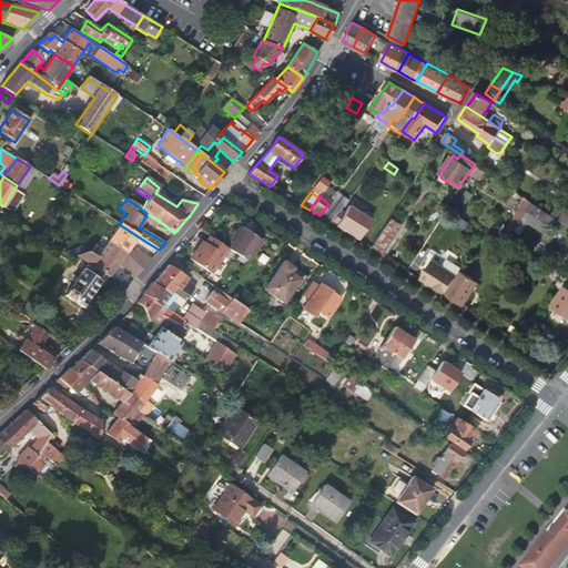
[(546,233),(556,219),(550,215),(533,203),(508,239),(514,243),(524,229),(520,226),(525,219),(546,233)]
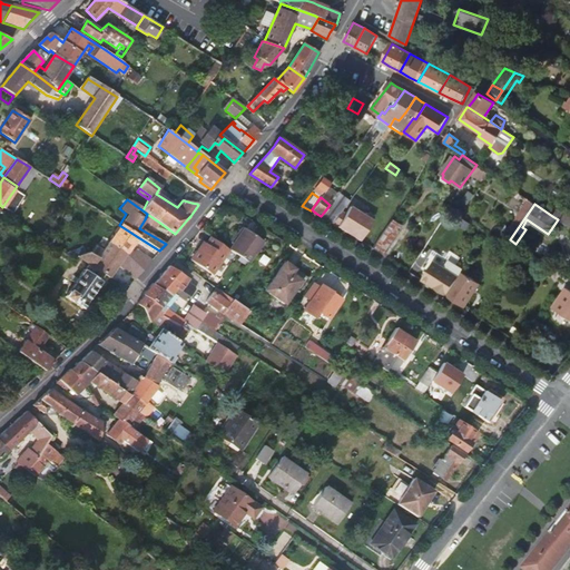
[(342,213),(330,205),(321,216),(321,217),(327,220),(333,225),(342,213)]
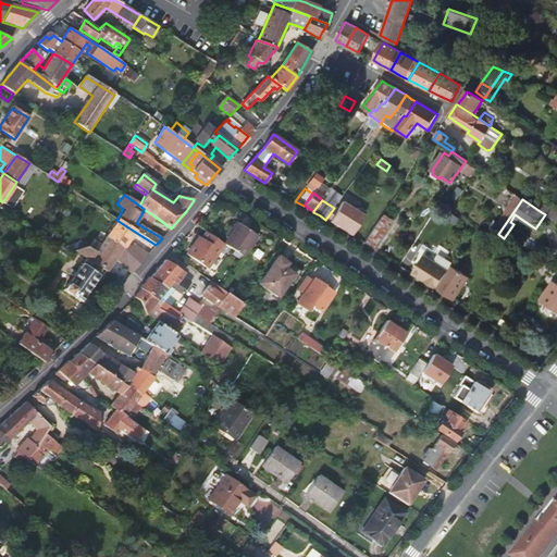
[(343,231),(351,235),(366,212),(359,208),(357,212),(343,202),(338,210),(331,222),(343,231)]
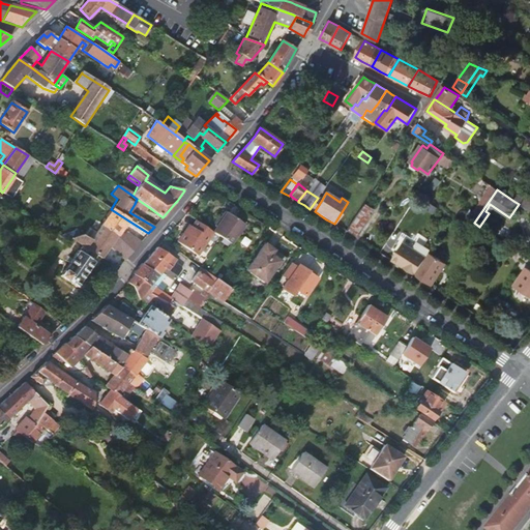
[(529,202),(519,194),(513,201),(519,204),(527,209),(529,205),(529,202)]
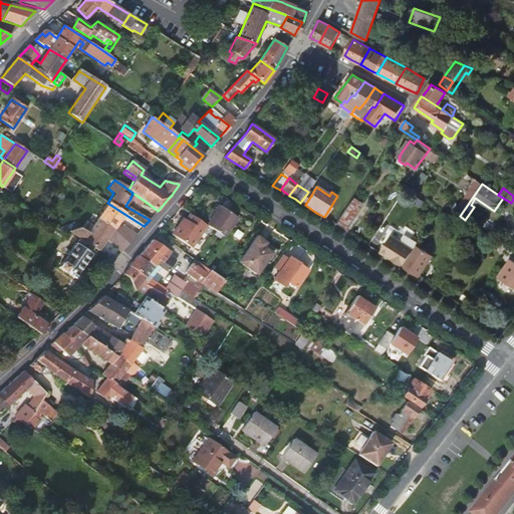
[(308,192),(300,203),(305,205),(312,194),(308,192)]
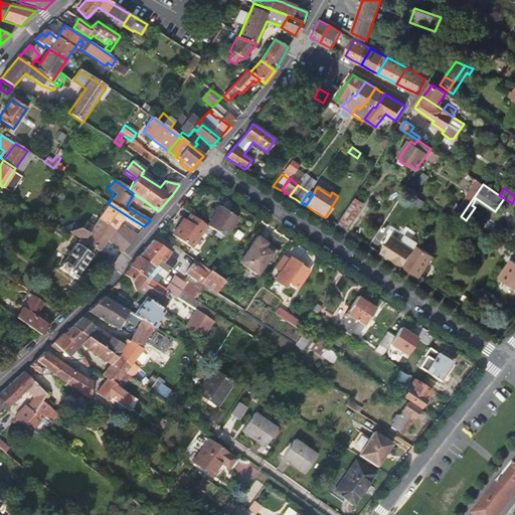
[(146,202),(133,193),(131,198),(143,207),(146,202)]
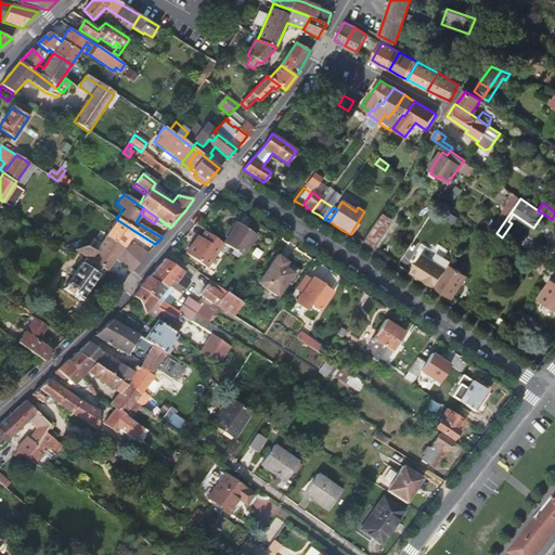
[(387,221),(378,216),(361,242),(370,247),(387,221)]
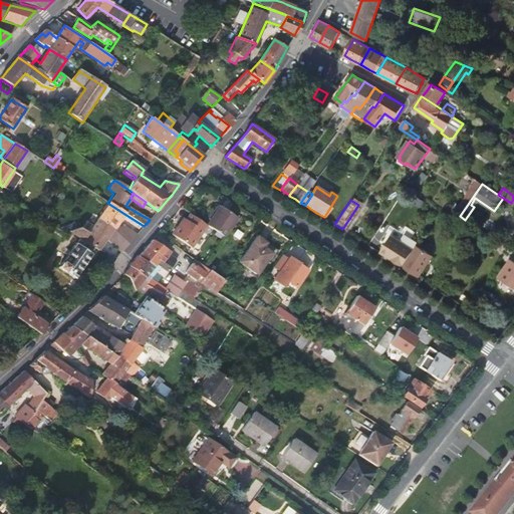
[(116,226),(124,214),(107,203),(97,219),(113,229),(112,231),(119,236),(118,238),(127,245),(137,235),(122,225),(119,229),(116,226)]
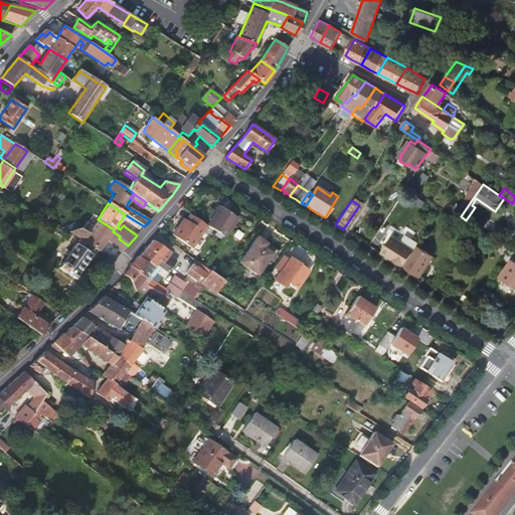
[(221,206),(207,225),(224,237),(238,217),(221,206)]
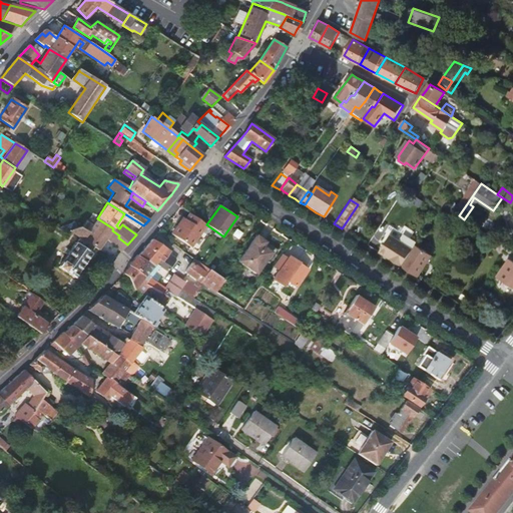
[(190,246),(205,224),(188,212),(184,218),(183,217),(171,234),(190,246)]
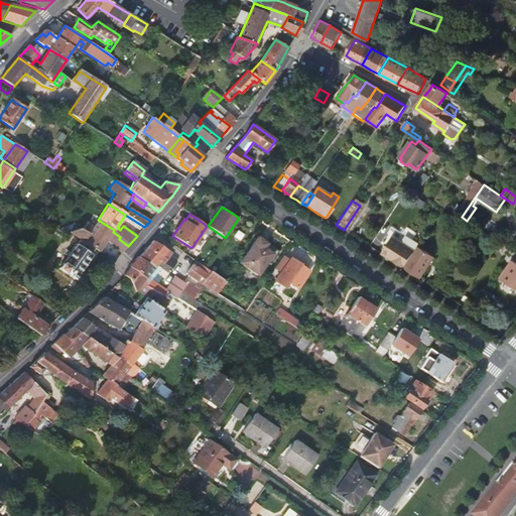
[(107,240),(122,253),(128,246),(119,239),(120,237),(113,232),(114,230),(98,220),(94,226),(89,234),(85,241),(95,248),(106,255),(110,265),(110,266),(116,260),(101,248),(107,240)]
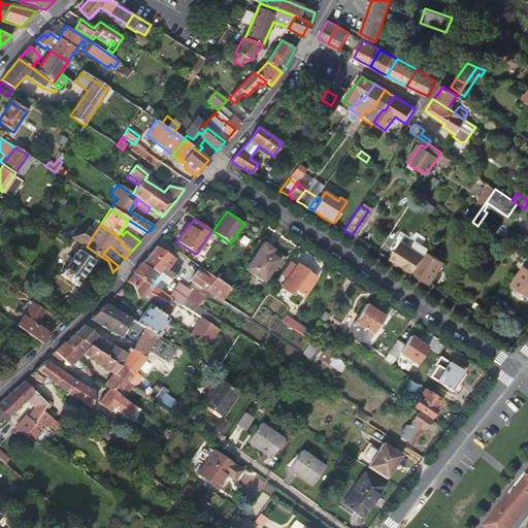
[(93,259),(97,254),(87,246),(91,239),(83,234),(81,233),(71,237),(81,244),(79,250),(77,249),(60,275),(76,286),(94,261),(93,259)]
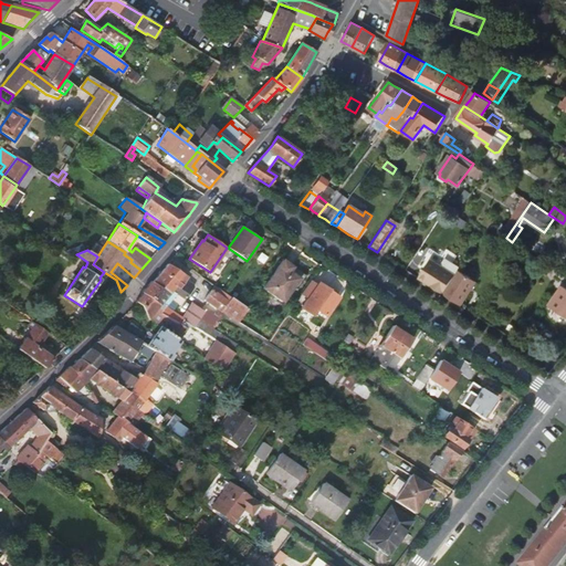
[(426,283),(442,293),(458,269),(459,266),(447,259),(442,266),(430,259),(418,278),(426,283)]
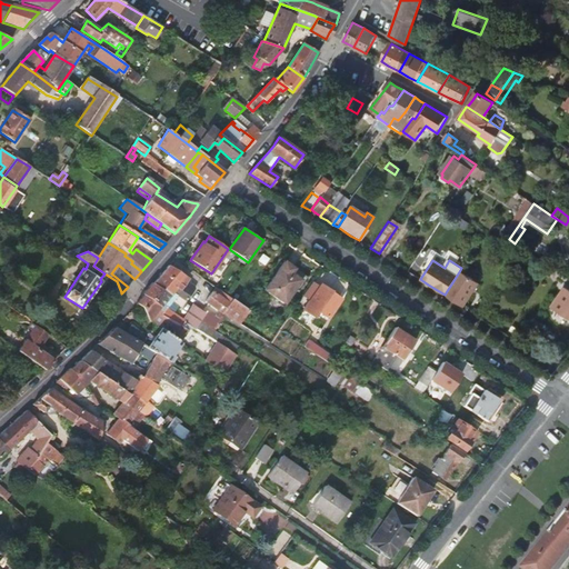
[(309,276),(285,261),(266,291),(287,305),(297,289),(300,290),(309,276)]
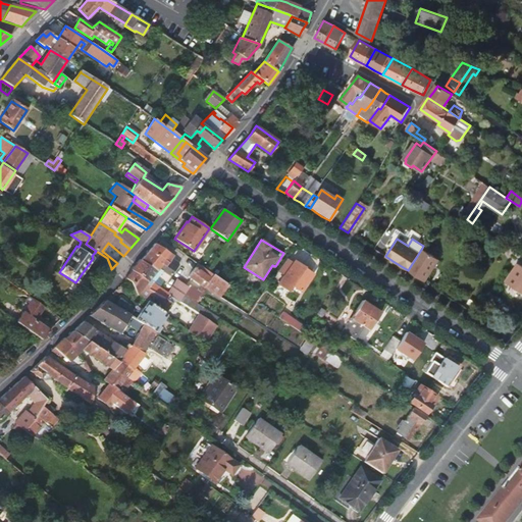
[(11,244),(8,241),(0,252),(0,264),(5,258),(2,255),(11,244)]
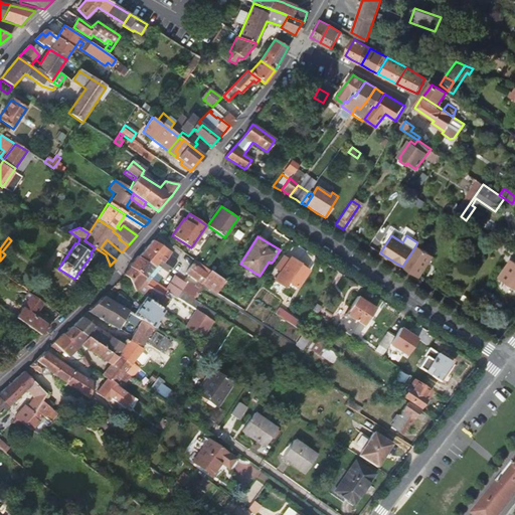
[(17,245),(11,240),(2,251),(5,254),(9,256),(17,245)]
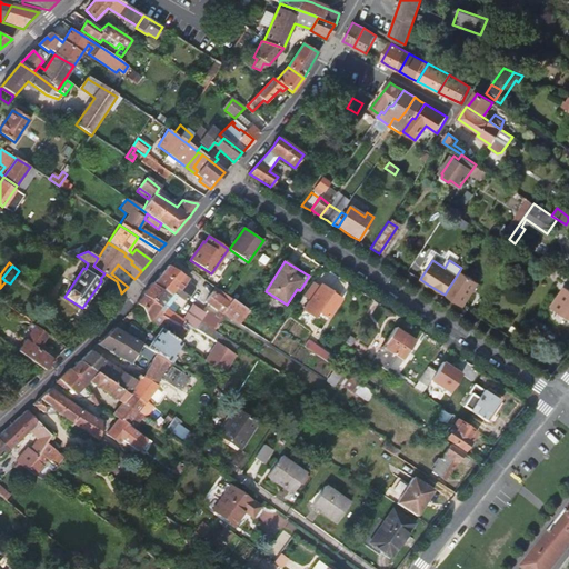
[(188,279),(169,266),(163,272),(192,293),(195,290),(195,288),(189,283),(190,281),(188,279)]
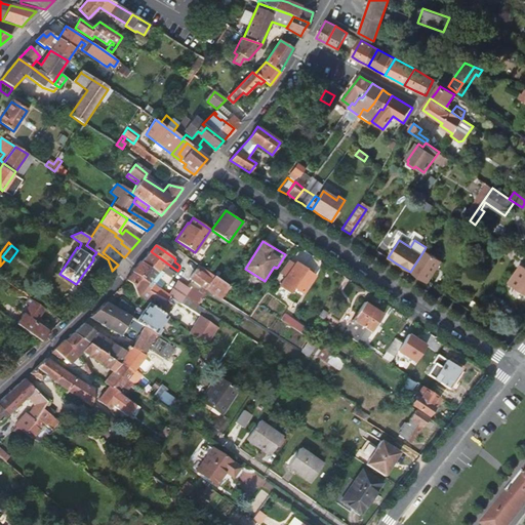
[(425,249),(410,272),(427,283),(441,260),(425,249)]
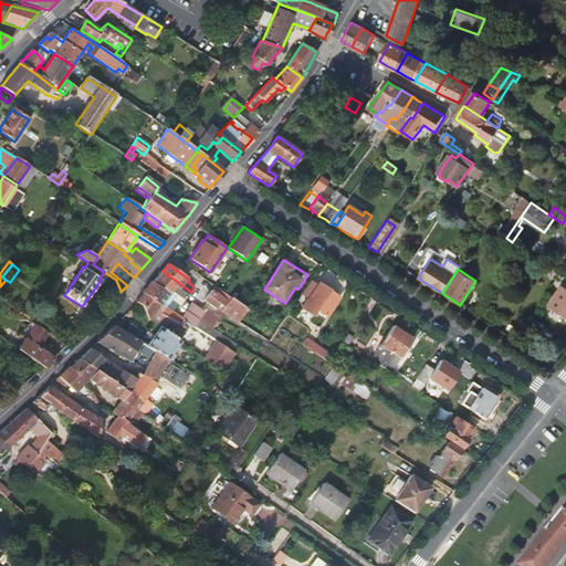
[(184,300),(185,301),(191,292),(163,271),(153,282),(168,295),(160,304),(163,306),(164,306),(174,312),(184,300)]
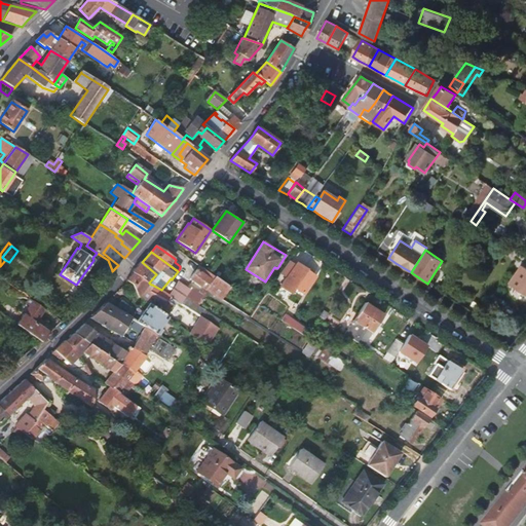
[(144,292),(151,285),(149,283),(156,274),(142,262),(141,261),(130,271),(133,273),(125,280),(130,284),(138,296),(142,290),(144,292)]
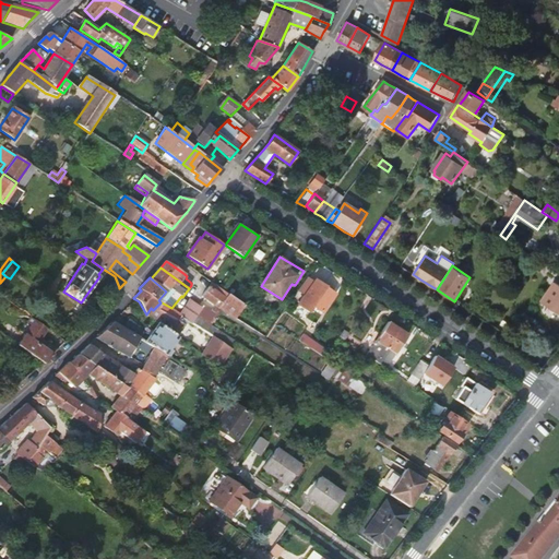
[(221,307),(236,318),(244,305),(239,301),(228,295),(221,288),(213,283),(202,297),(218,309),(221,307)]
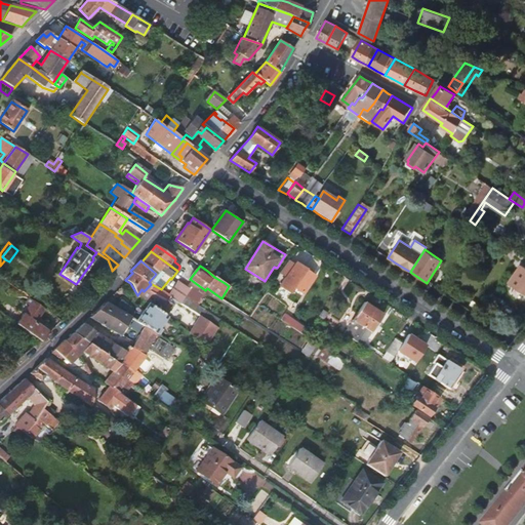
[(316,277),(298,266),(283,288),(293,295),(297,290),(307,296),(314,285),(312,283),(316,277)]
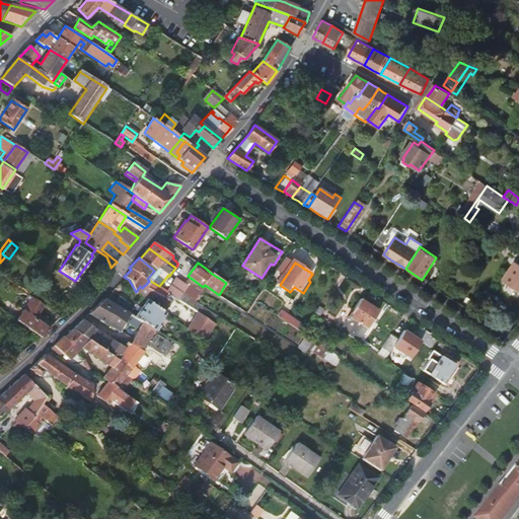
[(518,291),(518,266),(514,263),(502,280),(518,291)]
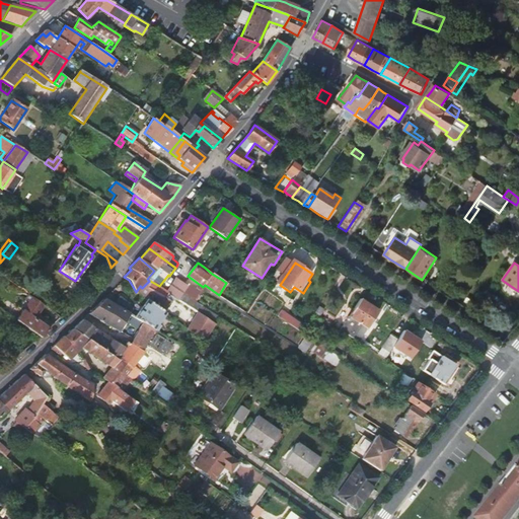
[(168,291),(169,292),(168,295),(173,298),(178,301),(182,295),(184,293),(189,286),(175,279),(168,291)]
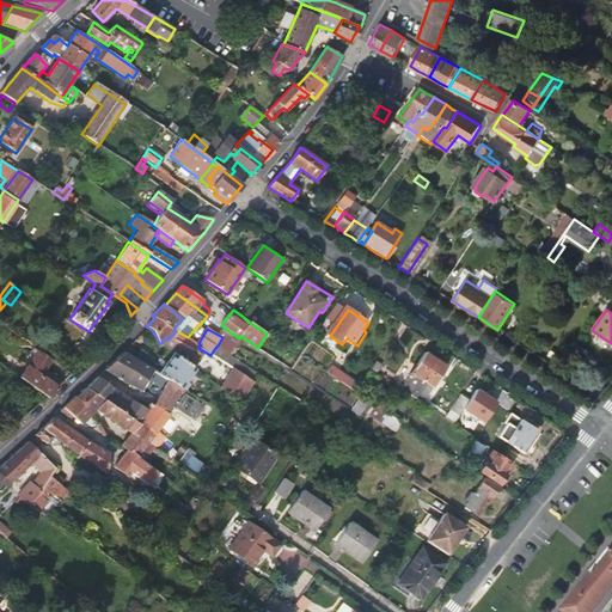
[(165,337),(160,344),(170,352),(175,346),(188,354),(190,350),(173,340),(177,331),(176,331),(167,340),(165,337)]
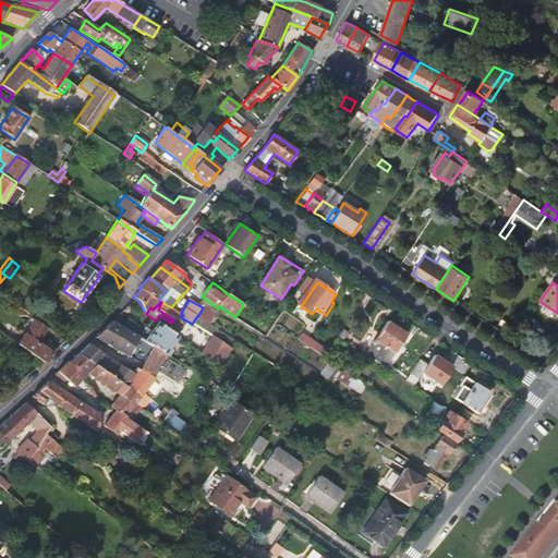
[(176,336),(186,320),(181,317),(182,314),(181,313),(171,307),(161,302),(158,310),(173,319),(171,323),(159,315),(155,320),(157,322),(176,336)]
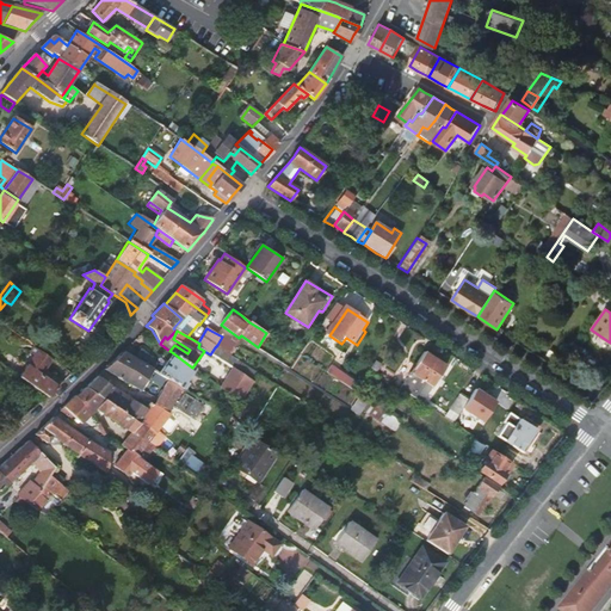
[(232,356),(240,343),(236,340),(235,344),(223,335),(222,337),(217,345),(232,356)]
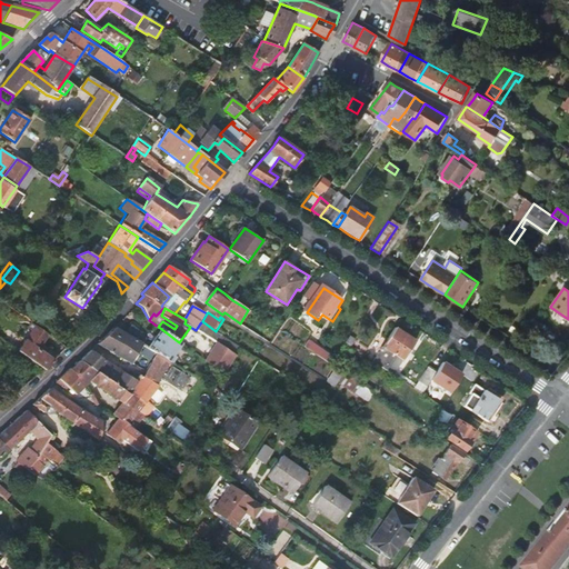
[(67,325),(78,336),(79,335),(86,329),(73,318),(67,325)]
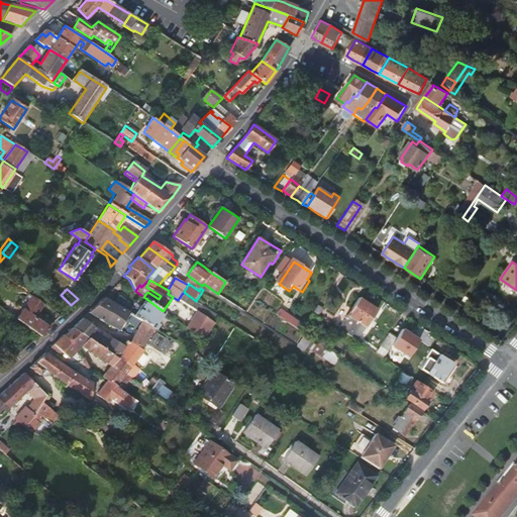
[(21,310),(16,318),(40,335),(50,325),(52,323),(53,323),(36,312),(42,303),(28,292),(17,307),(21,310)]
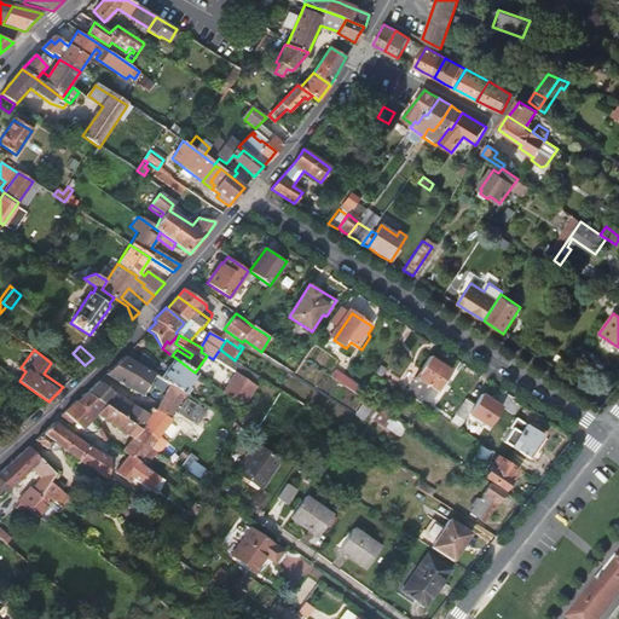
[(233,362),(235,360),(220,350),(218,352),(233,362)]
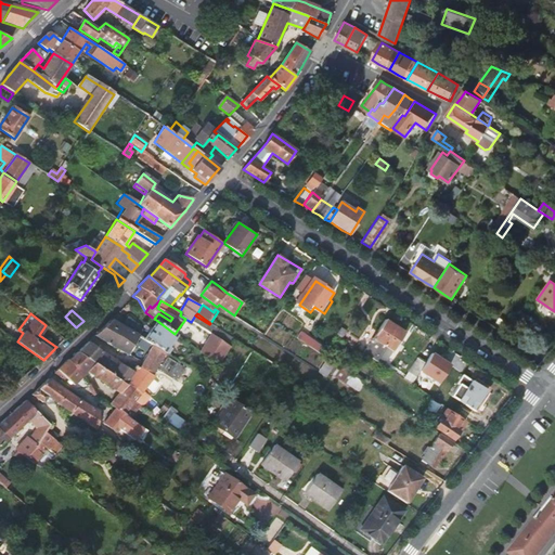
[(205,332),(209,324),(195,315),(191,322),(205,332)]
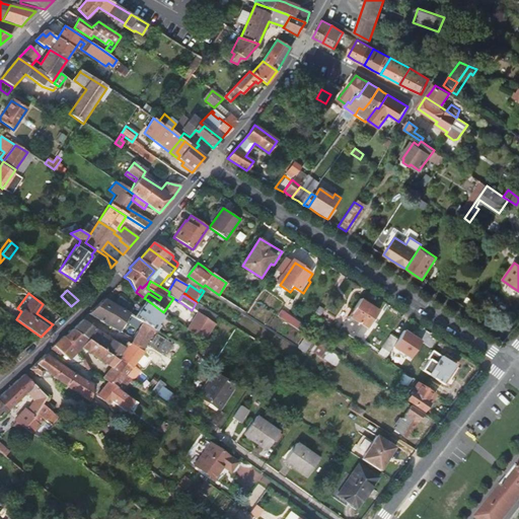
[(120,296),(115,304),(130,314),(132,310),(129,305),(120,296)]
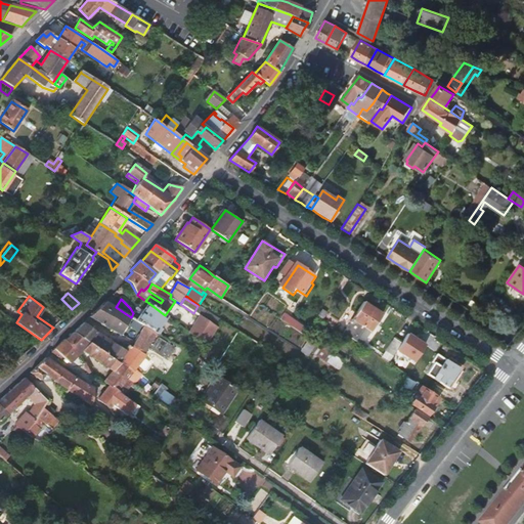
[(120,334),(131,317),(116,307),(105,300),(93,312),(90,316),(120,334)]
